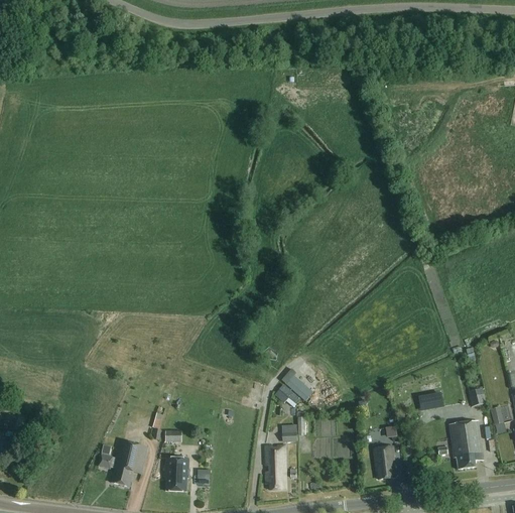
[(472,347),(466,348),(469,361),(475,359),(472,347)]
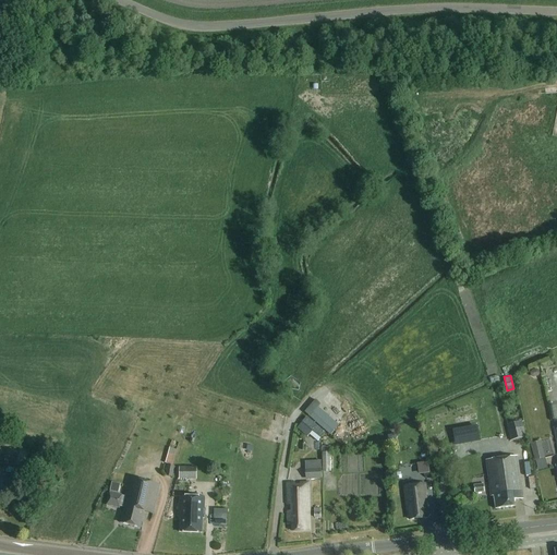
[(303,410),(328,432),(337,422),(317,405),(319,401),(314,397),(303,410)]
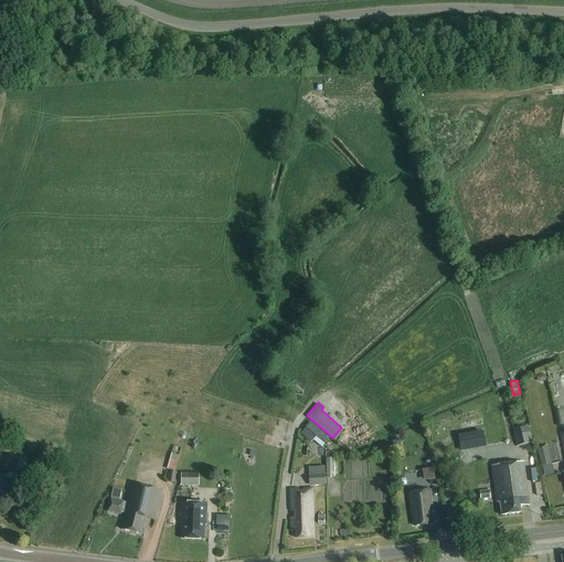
[(309,420),(299,432),(311,441),(312,438),(316,442),(323,432),(309,420)]
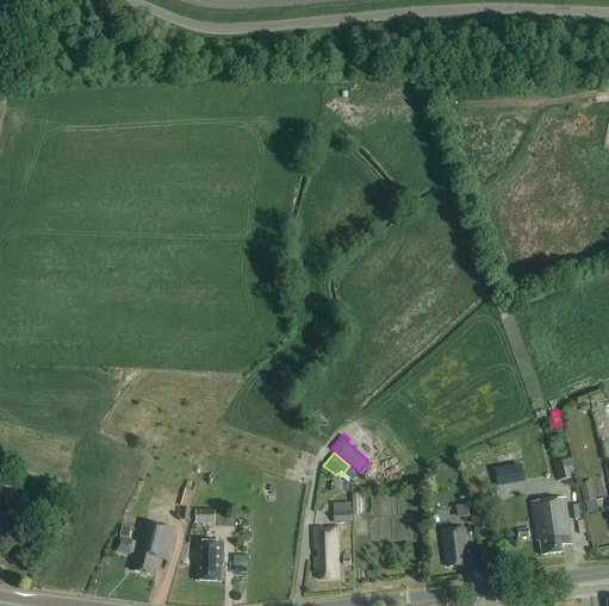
[(567,458),(554,462),(558,479),(572,475),(567,458)]
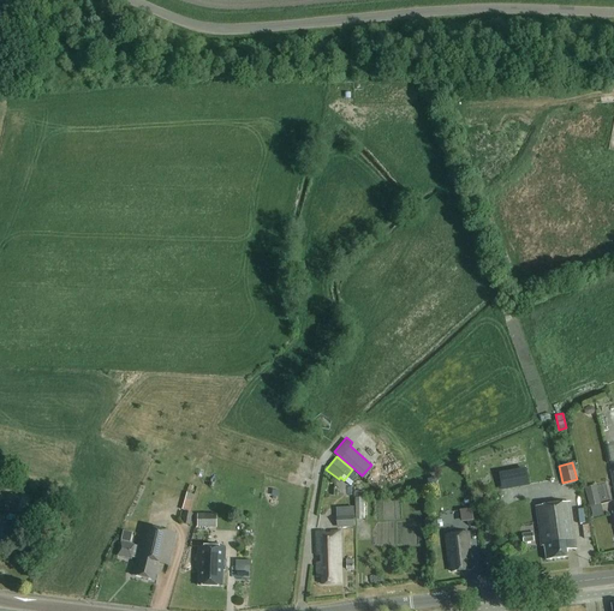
[(594,483),(584,486),(586,495),(597,492),(594,483)]
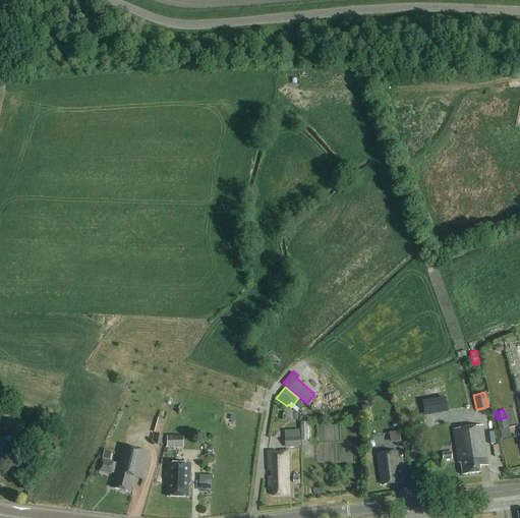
[(153,419),(150,428),(160,432),(164,418),(157,416),(156,420),(153,419)]
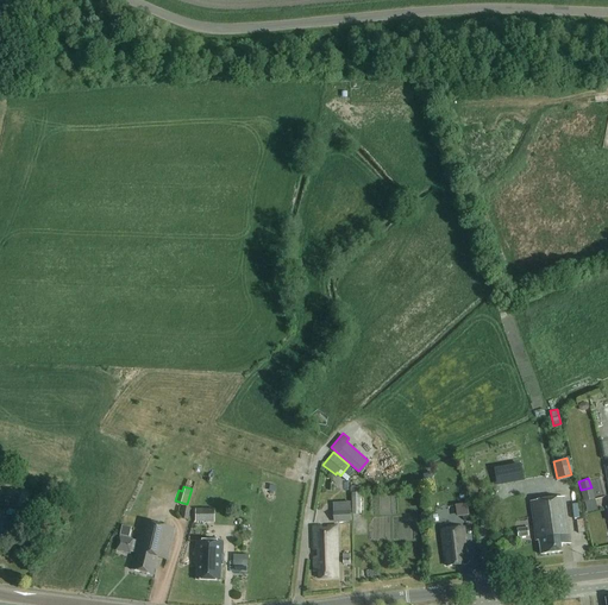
[(570,541),(565,496),(532,500),(537,537),(539,537),(541,552),(562,549),(562,542),(570,541)]
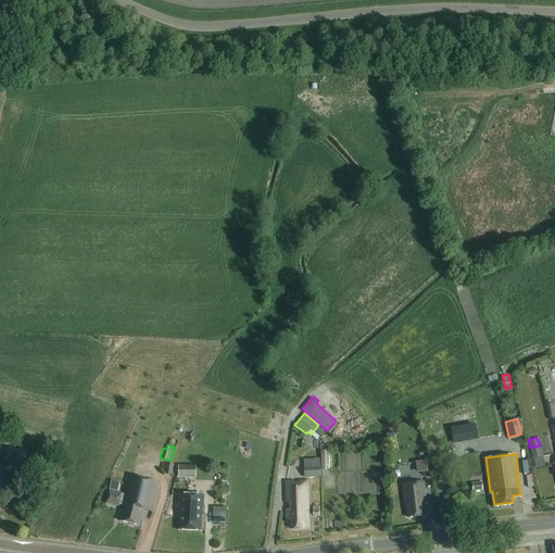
[(425,454),(416,455),(418,468),(426,468),(425,454)]
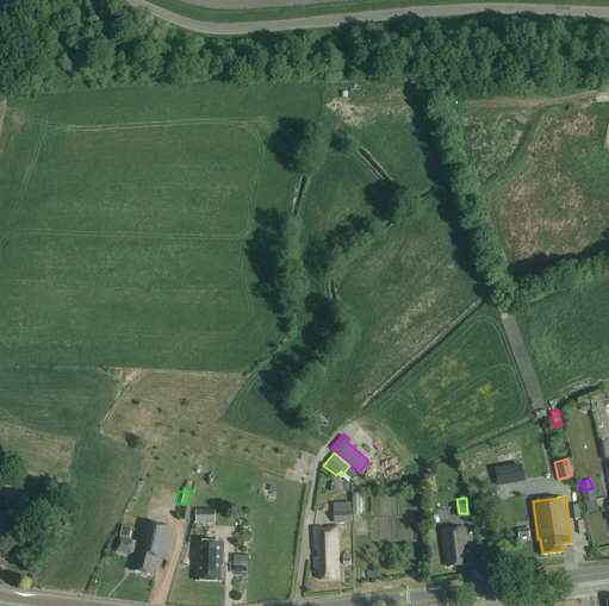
[(182,505),(180,517),(187,518),(190,506),(182,505)]
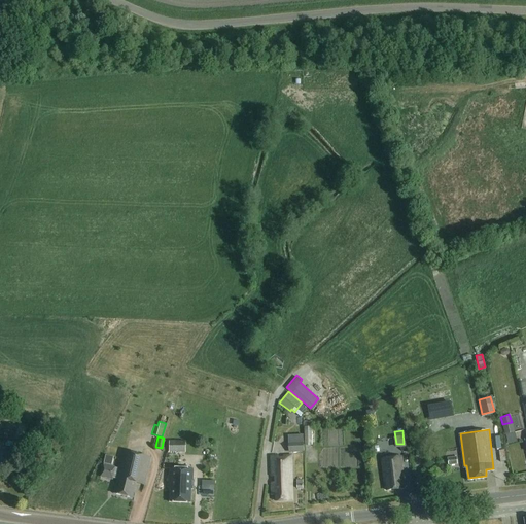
[(168,451),(184,451),(184,439),(168,439),(168,451)]
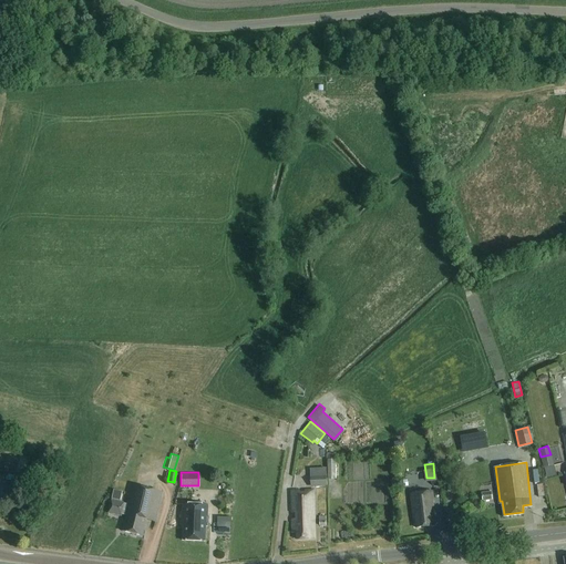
[(326,473),(309,474),(309,484),(326,484),(326,473)]
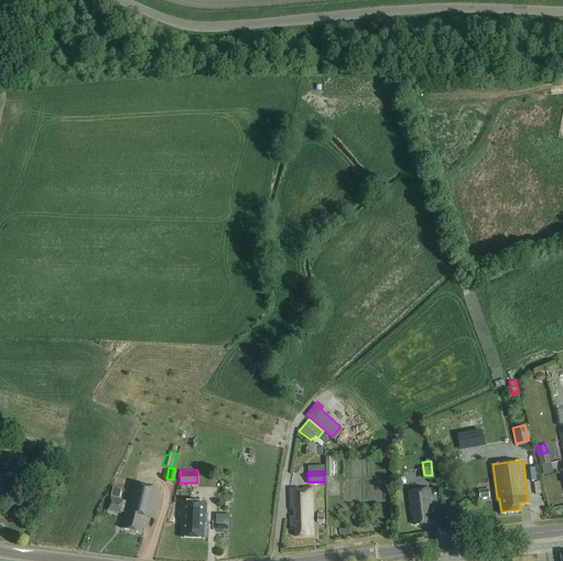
[(161,488),(132,481),(127,499),(110,495),(107,508),(119,511),(120,509),(125,510),(127,510),(122,527),(142,532),(147,515),(154,517),(161,488)]
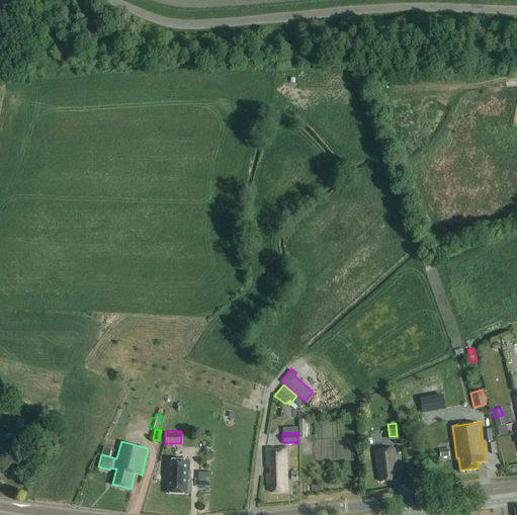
[(288,491),(287,445),(265,446),(266,465),(268,465),(268,473),(266,473),(266,485),(270,484),(270,491),(288,491)]
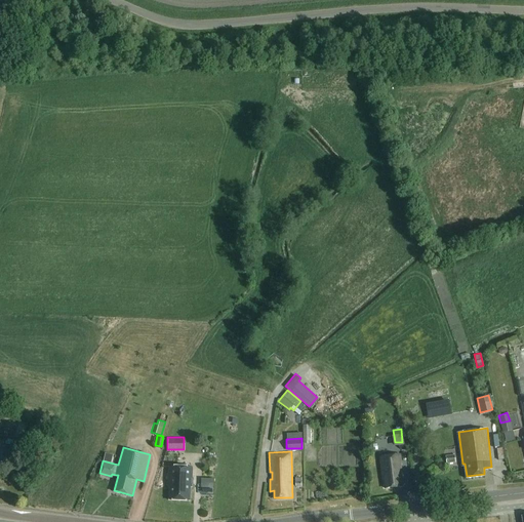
[(402,472),(400,452),(379,455),(383,479),(385,479),(386,487),(401,485),(400,472),(402,472)]
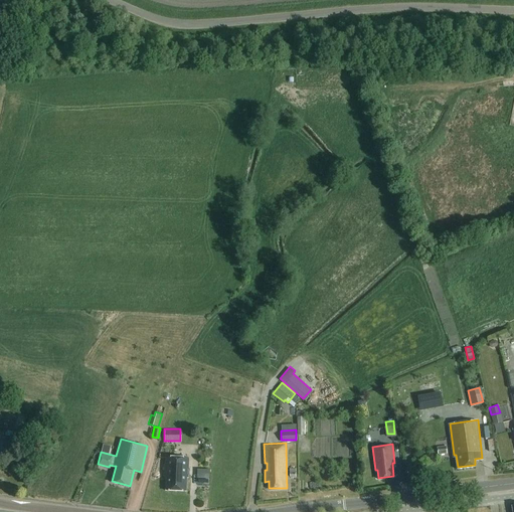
[(189,458),(167,457),(166,476),(168,476),(167,489),(186,490),(186,476),(188,476),(189,458)]
